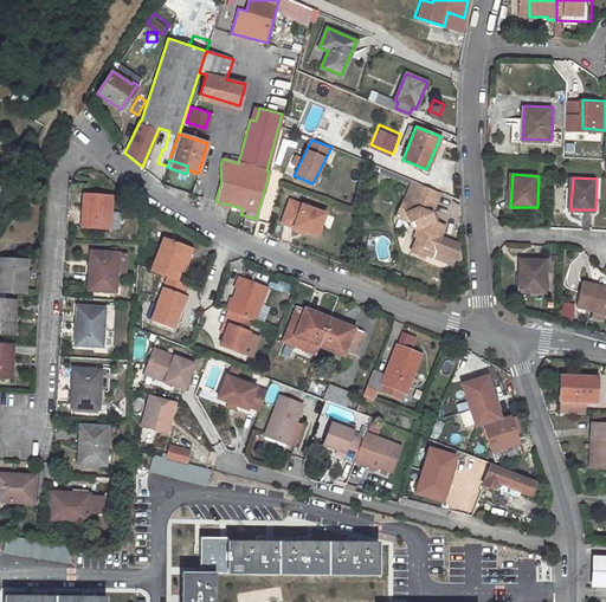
[(434,221),(430,211),(438,191),(417,182),(410,201),(401,198),(397,208),(404,212),(407,221),(411,220),(414,230),(413,234),(416,235),(411,252),(424,256),(425,252),(427,247),(434,248),(452,256),(455,248),(446,246),(450,238),(437,233),(440,224),(434,221)]
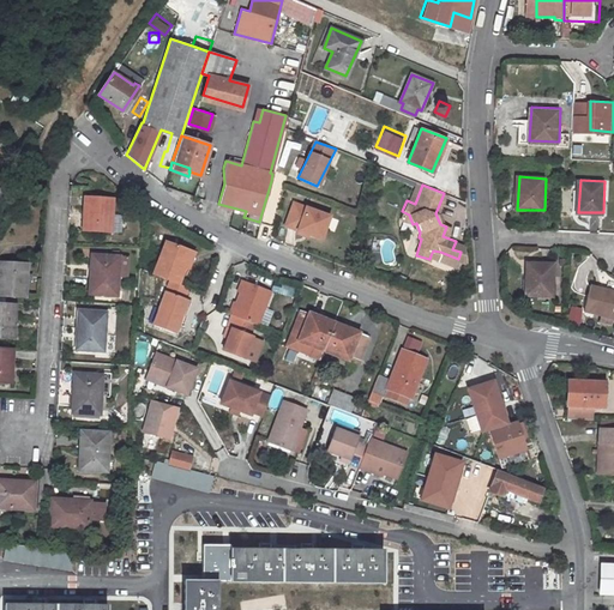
[(86,195),(84,228),(110,229),(113,198),(86,195)]
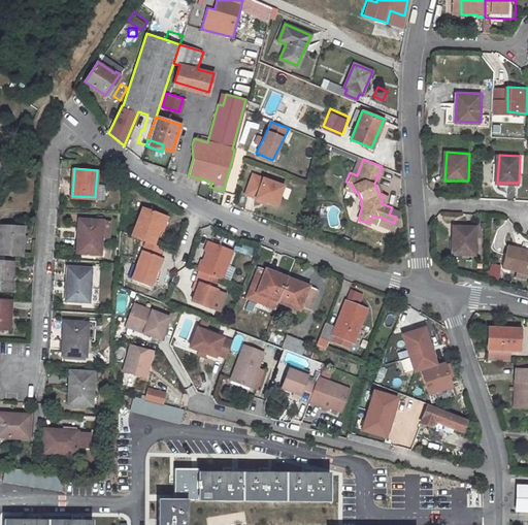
[(251,173),(243,193),(255,196),(275,204),(282,185),(251,173)]
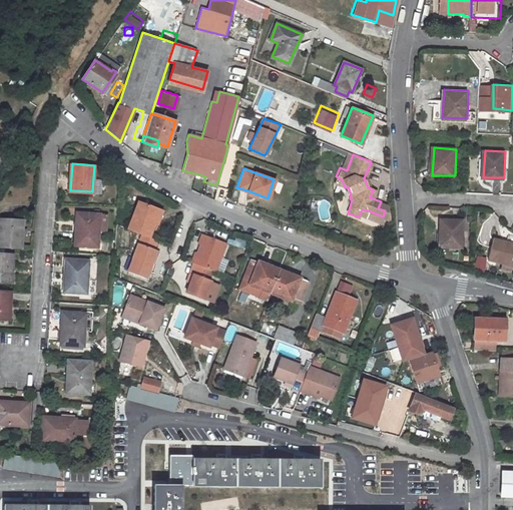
[(334,183),(345,187),(342,179),(336,176),(334,183)]
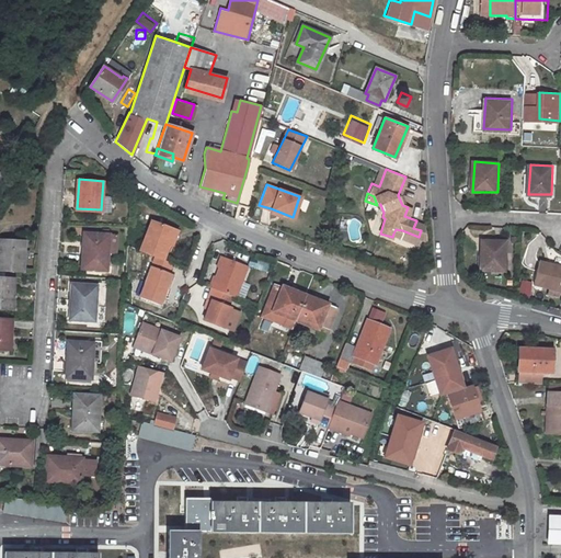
[(150,220),(139,250),(155,255),(162,259),(168,243),(165,242),(170,228),(150,220)]
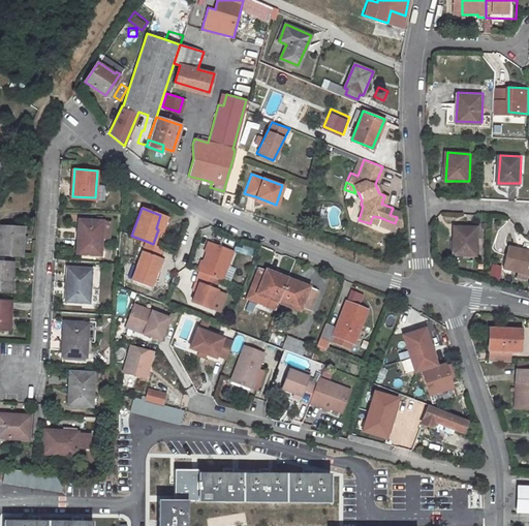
[(403,212),(393,208),(390,215),(397,217),(395,223),(401,225),(403,212)]
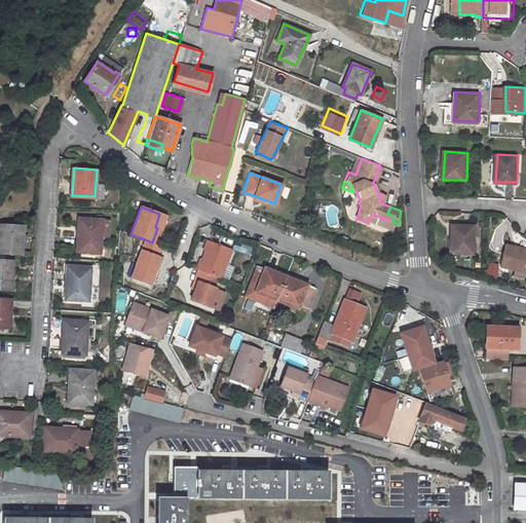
[(159,214),(155,227),(157,228),(160,229),(164,216),(159,214)]
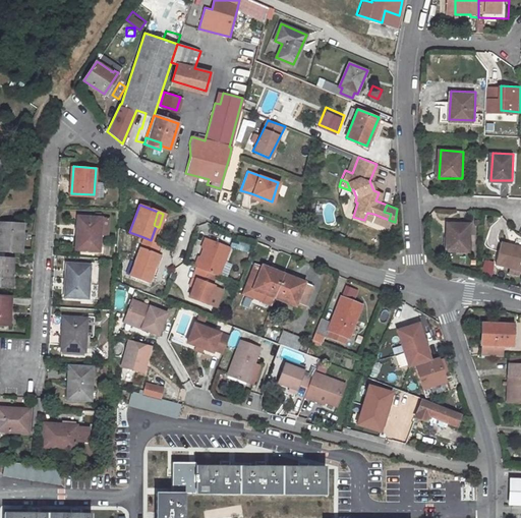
[(387,225),(389,220),(373,214),(367,213),(365,217),(387,225)]
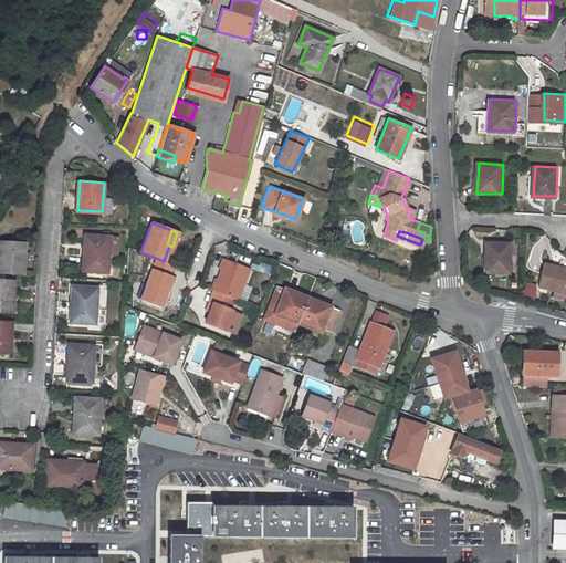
[(85,235),(83,269),(107,271),(109,237),(85,235)]
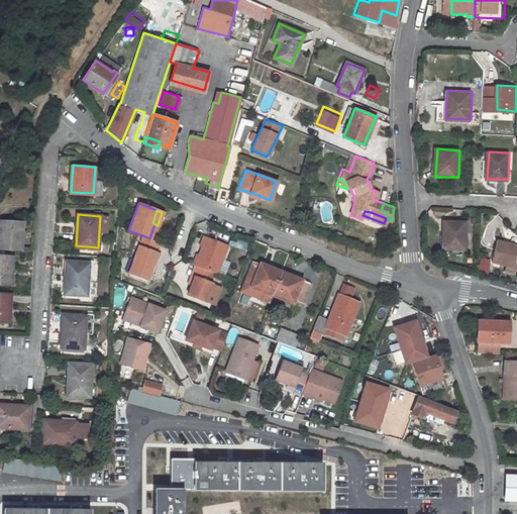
[(0,219),(0,245),(20,247),(22,221),(0,219)]
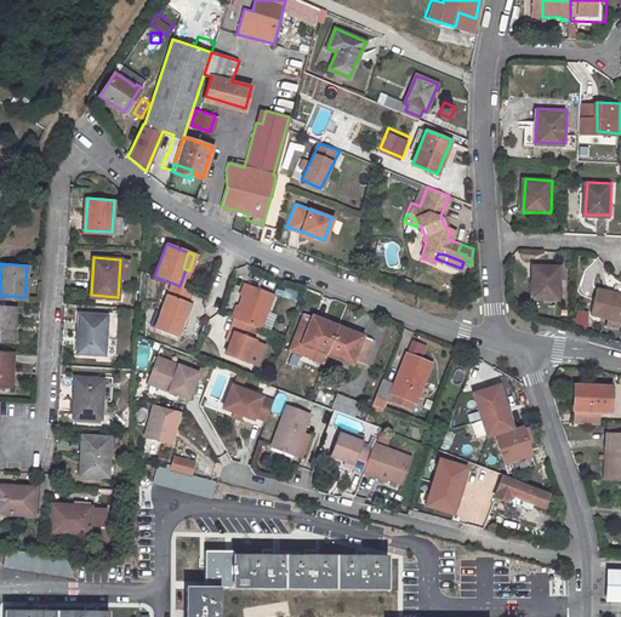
[(534,264),(531,298),(558,300),(560,266),(534,264)]
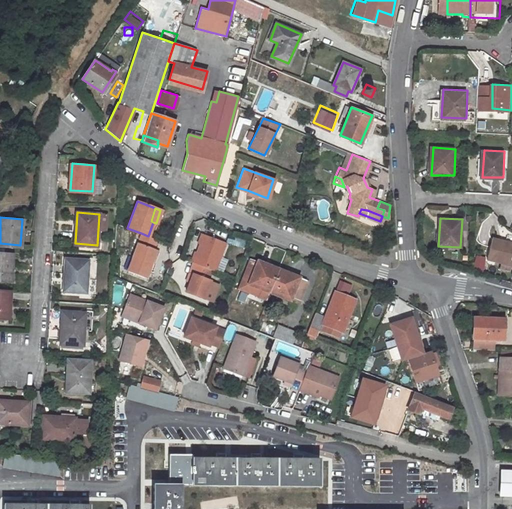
[(216,270),(227,242),(202,232),(199,241),(201,242),(194,262),(212,268),(216,270)]
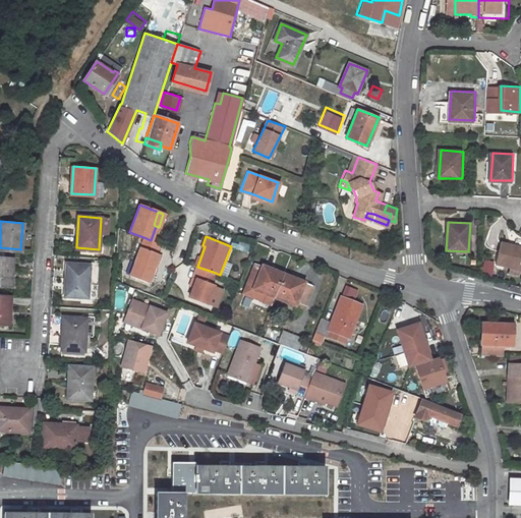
[(151,267),(156,253),(159,243),(151,240),(143,237),(128,275),(148,283),(151,275),(154,267),(151,267)]
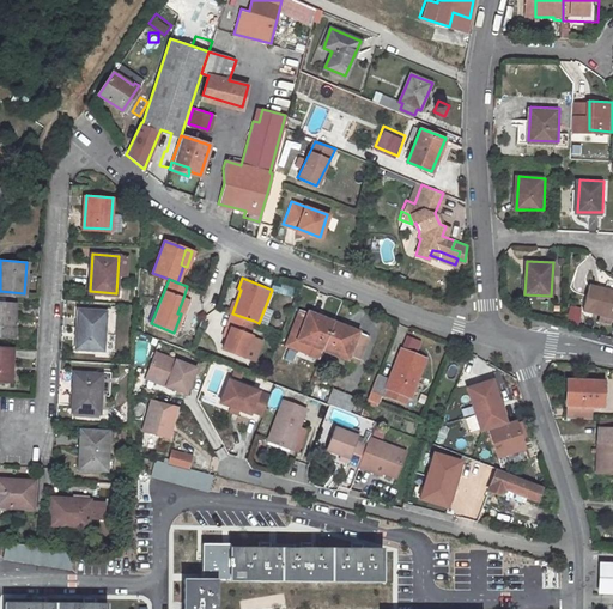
[(612,287),(590,282),(584,308),(612,314),(612,287)]
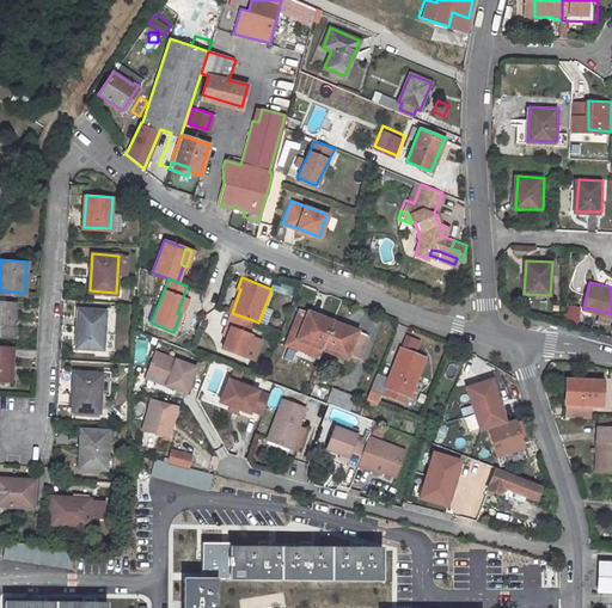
[(183,314),(189,300),(183,298),(177,313),(181,313),(183,314)]
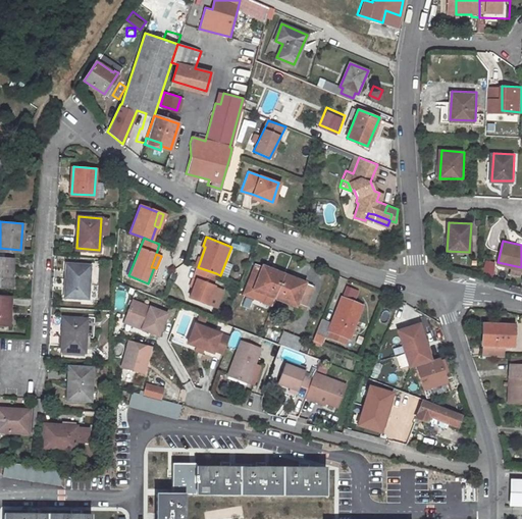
[(0,257),(0,283),(10,286),(12,258),(0,257)]
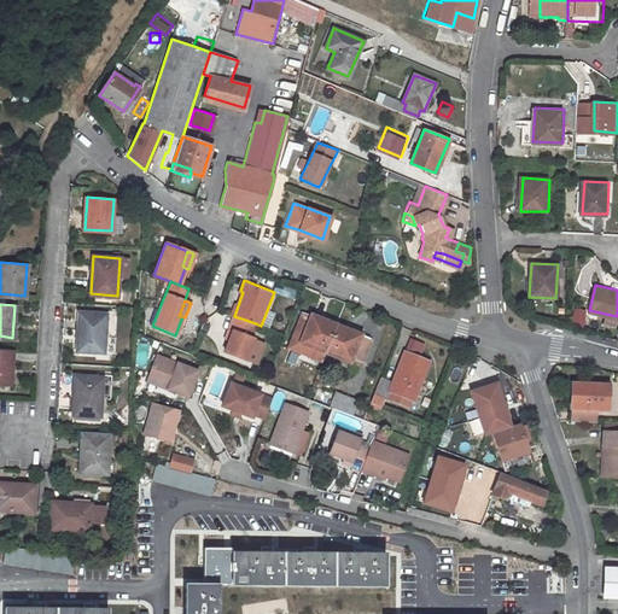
[(573,323),(584,325),(587,307),(576,305),(573,323)]
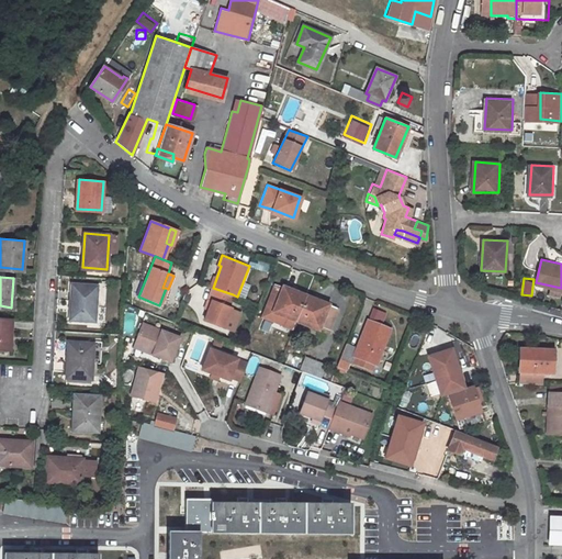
[(72,283),(69,320),(93,320),(97,284),(72,283)]
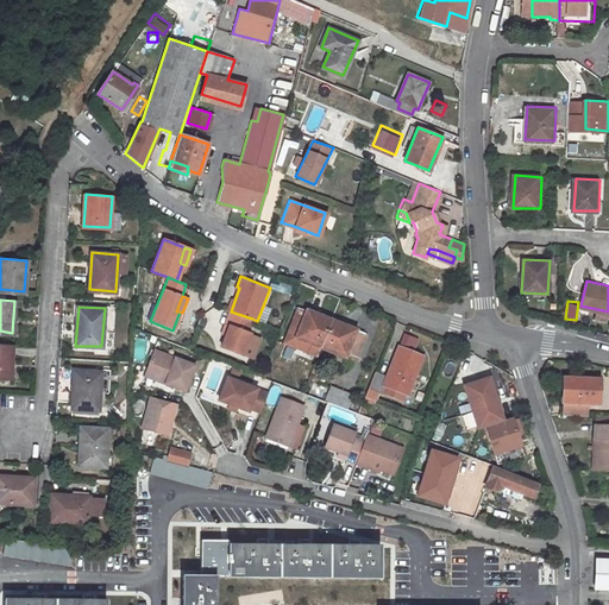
[(332,319),(308,309),(307,310),(299,308),(286,341),(318,354),(321,347),(332,319)]
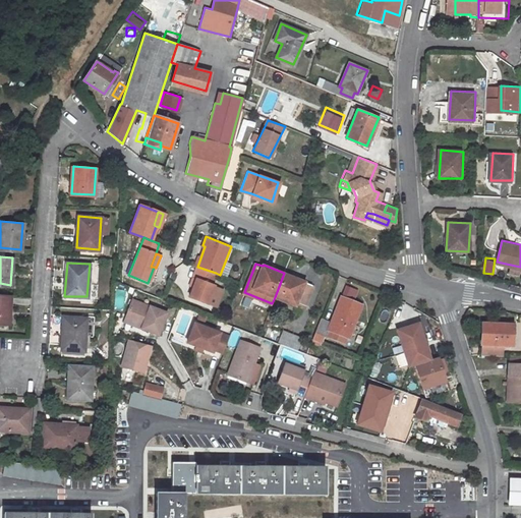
[(197,267),(193,277),(196,278),(193,286),(189,296),(208,303),(215,284),(213,283),(216,273),(197,267)]
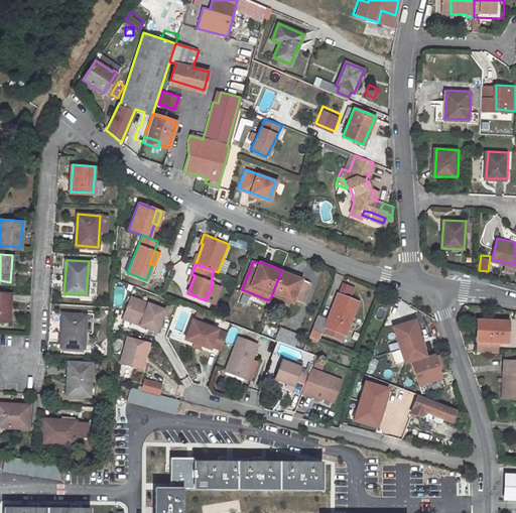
[(281,270),(272,294),(299,305),(308,281),(281,270)]
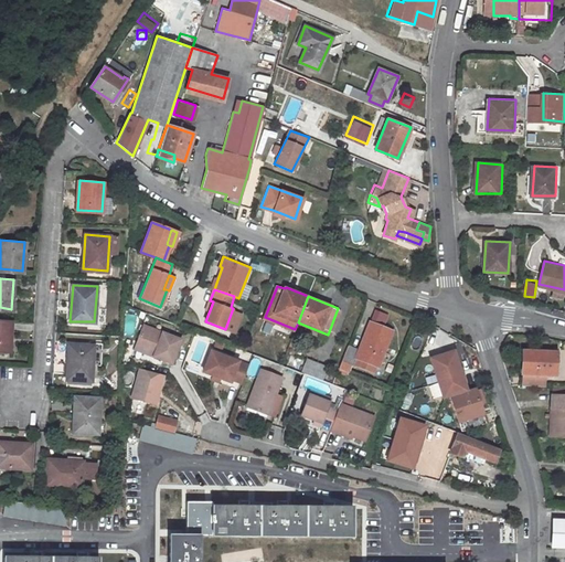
[(0,319),(0,349),(9,350),(11,320),(0,319)]
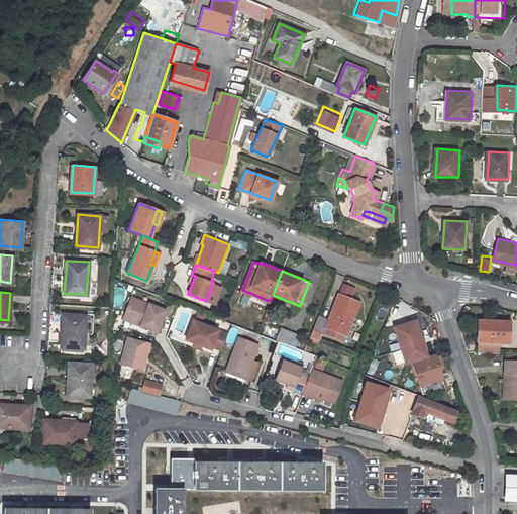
[(320,309),(313,328),(323,332),(325,328),(343,335),(357,301),(338,293),(331,313),(320,309)]
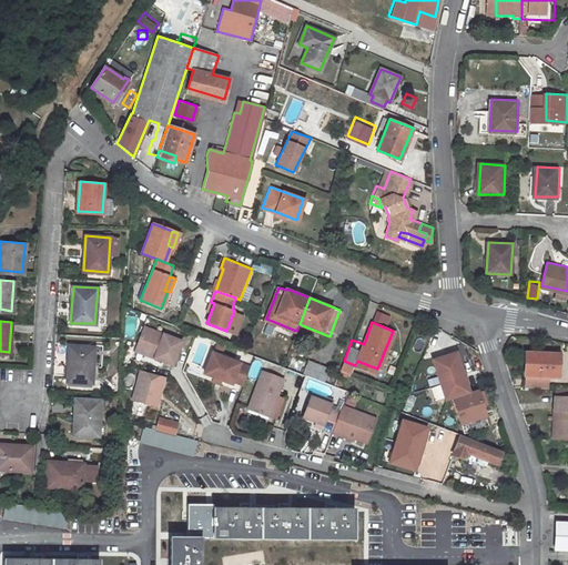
[(144,325),(135,346),(155,353),(154,356),(172,364),(182,340),(144,325)]
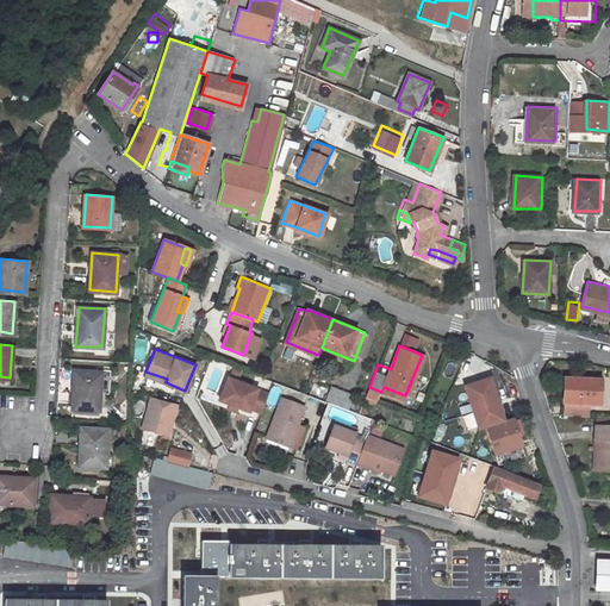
[(74,370),(72,408),(98,410),(100,372),(74,370)]
